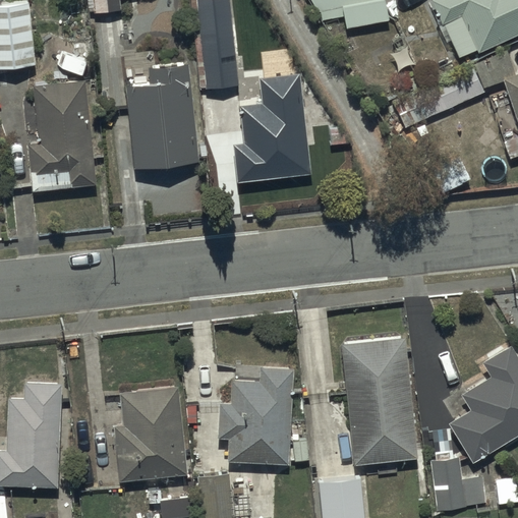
[(0,0),(0,68),(37,65),(32,3),(14,5),(14,1),(0,2),(0,0)]
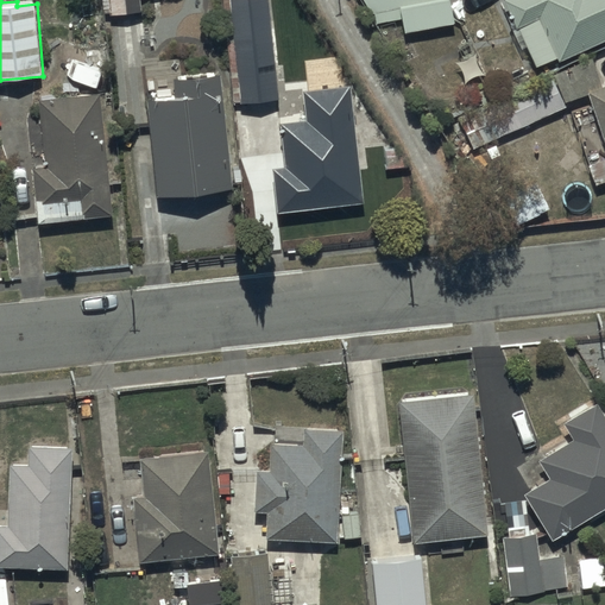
[(102,0),(106,14),(111,14),(111,17),(145,12),(143,0),(102,0)]
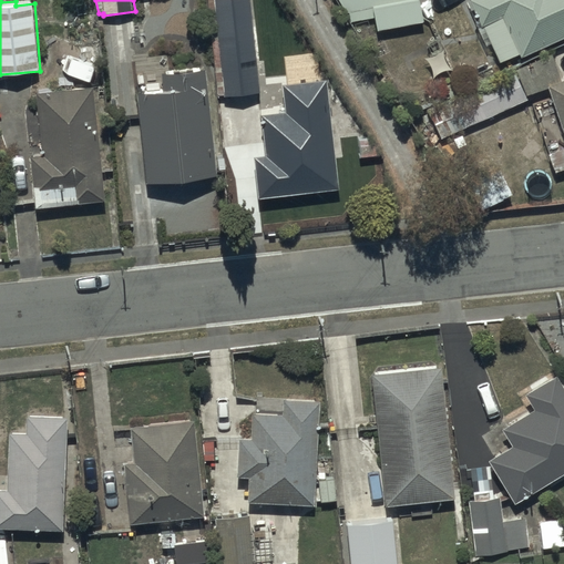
[(248,0),(211,0),(208,0),(219,99),(259,94),(256,54),(260,53),(256,10),(249,11),(248,0)]
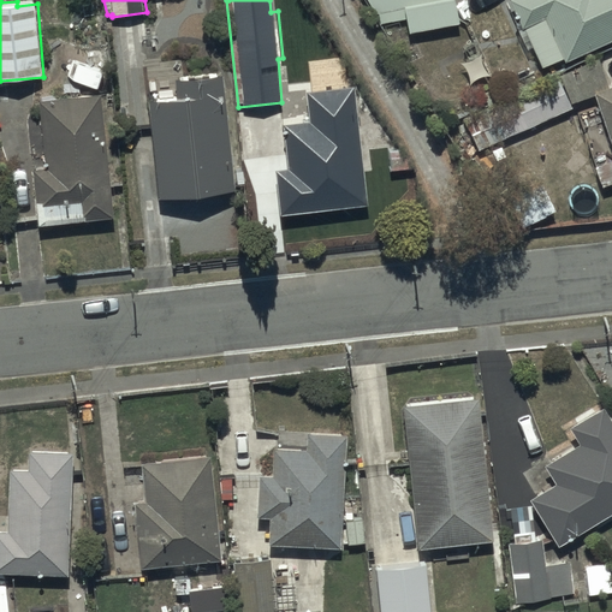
[(457,0),(367,0),(376,17),(381,16),(382,24),(405,19),(408,34),(462,24),(457,0)]
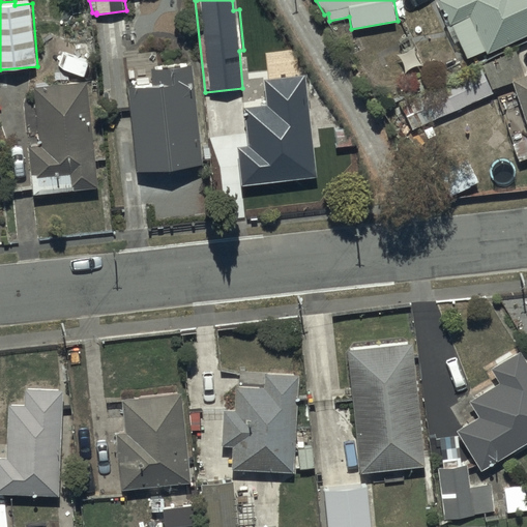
[(487,53),(526,34),(526,0),(439,0),(466,59),(486,50),(487,53)]
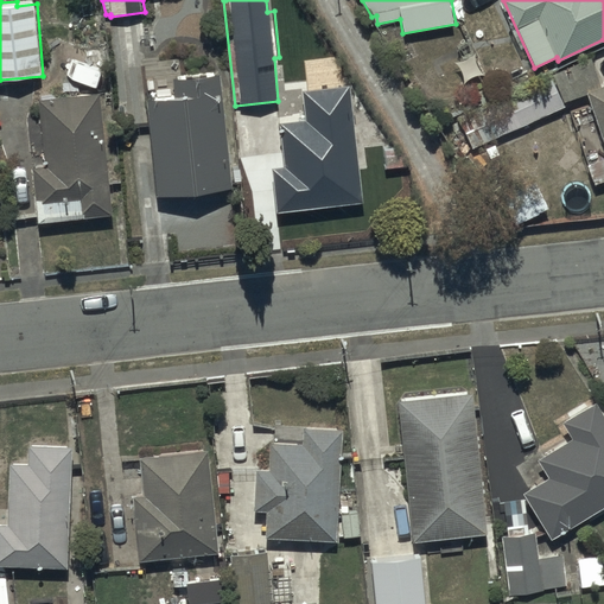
[(456,142),(468,138),(472,150),(566,109),(565,106),(587,95),(603,142),(603,159),(587,165),(595,184),(603,180),(603,82),(593,59),(459,118),(462,124),(450,129),(456,142)]
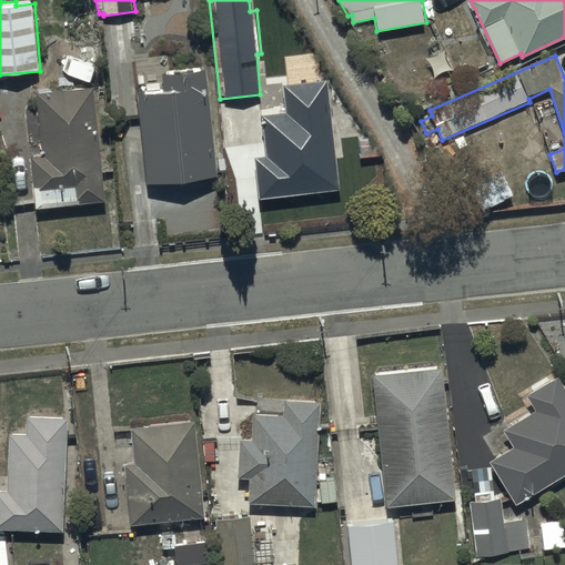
[(204,69),(161,74),(160,74),(162,92),(134,96),(144,183),(217,175),(204,69)]
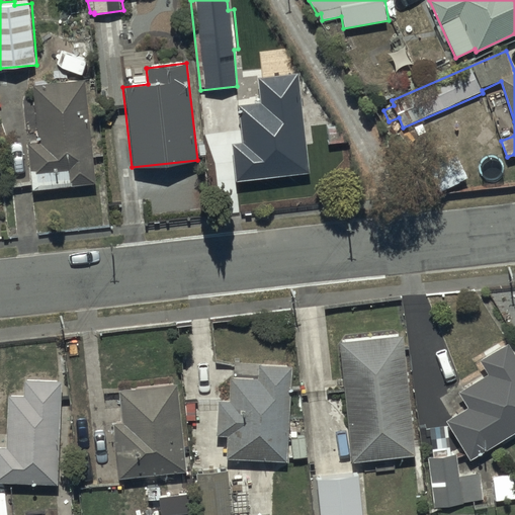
[(308,172),(297,73),(257,78),(260,104),(238,106),(242,143),(232,144),(236,180),(308,172)]
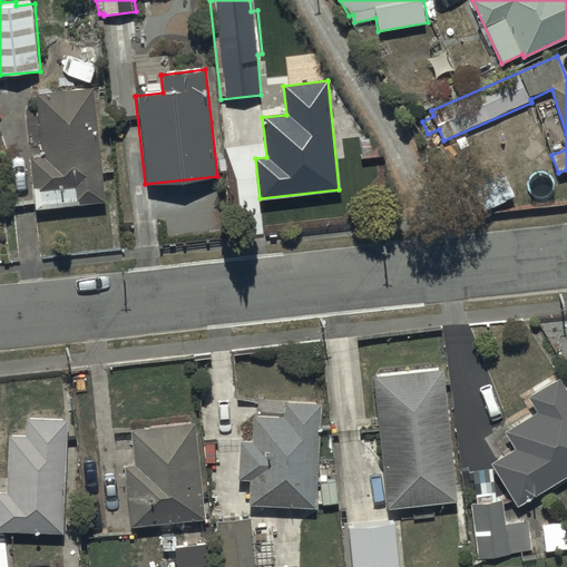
[(105,202),(94,88),(38,94),(45,156),(32,157),(38,208),(105,202)]
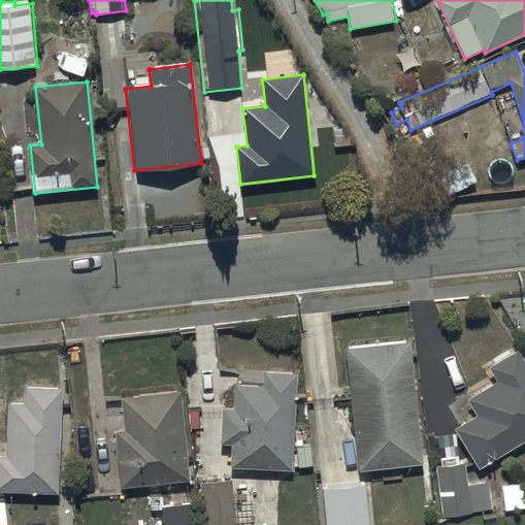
[(335,401),(351,400),(354,433),(342,434),(346,461),(357,460),(358,470),(422,464),(409,341),(346,349),(350,391),(334,393),(335,401)]
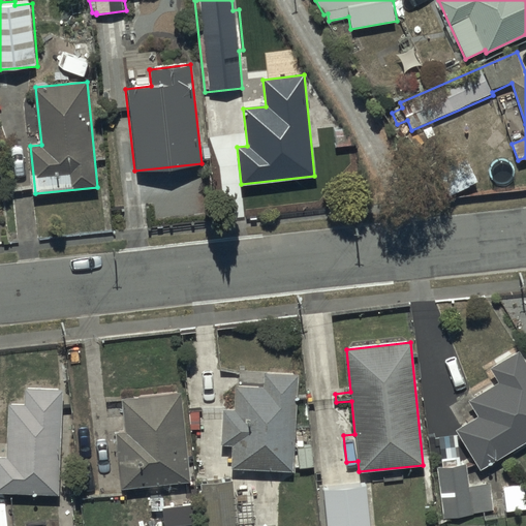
[(456,430),(481,470),(525,441),(525,363),(518,351),(490,369),(498,382),(469,401),(478,415),(456,430)]
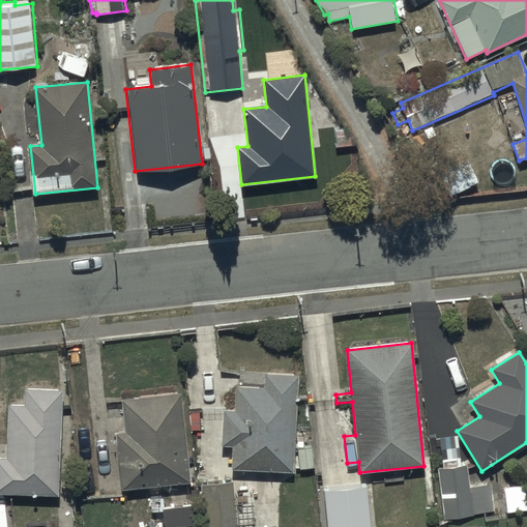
[(292,472),(298,376),(265,374),(264,387),(236,385),(234,411),(223,410),(221,446),(232,447),(231,468),(292,472)]
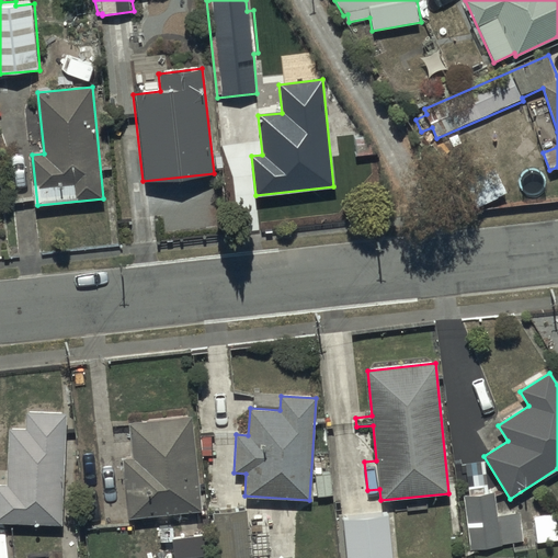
[(0,523),(61,525),(63,411),(27,411),(27,428),(7,428),(6,485),(0,484),(0,523)]
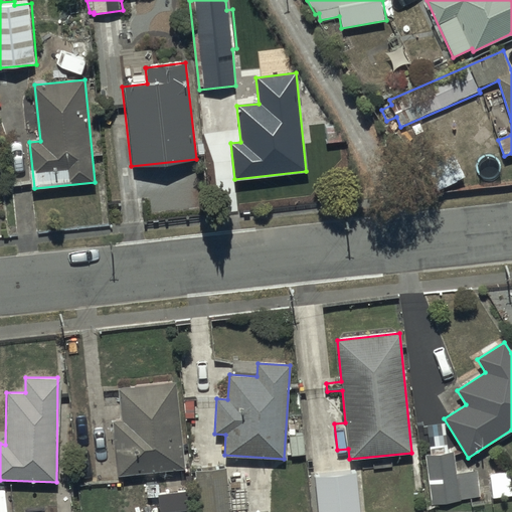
[(184,468),(175,381),(117,387),(121,419),(112,419),(118,475),(184,468)]
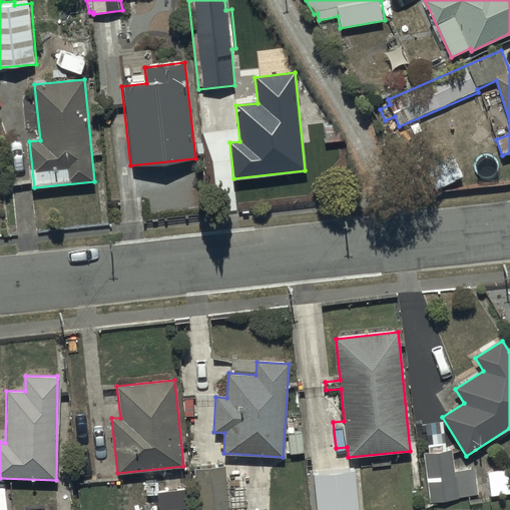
[(479,497),(479,494),(485,493),(483,482),(477,483),(475,470),(456,473),(452,450),(447,450),(446,442),(443,443),(439,423),(427,425),(430,444),(427,444),(428,454),(424,455),(431,504),(479,497)]
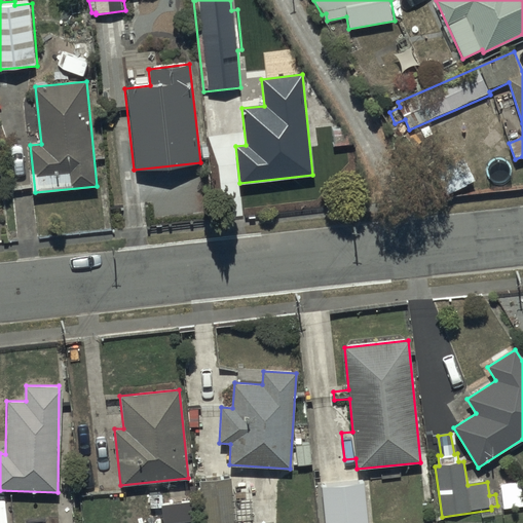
[(368,522),(364,482),(321,486),(325,522),(368,522)]
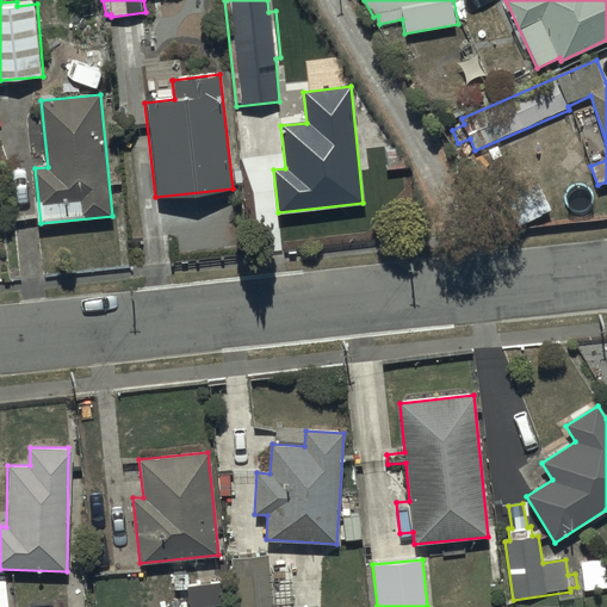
[(606,561),(582,563),(586,592),(606,589),(606,561)]
